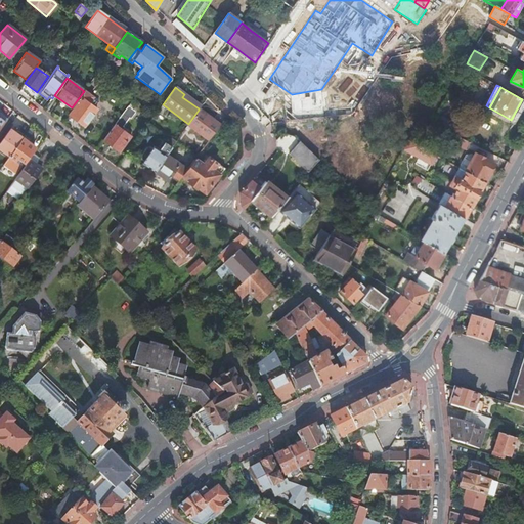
[(281,95),(285,115),(295,115),(324,115),(323,110),(329,110),(326,91),(321,92),(321,89),(292,94),(281,95)]
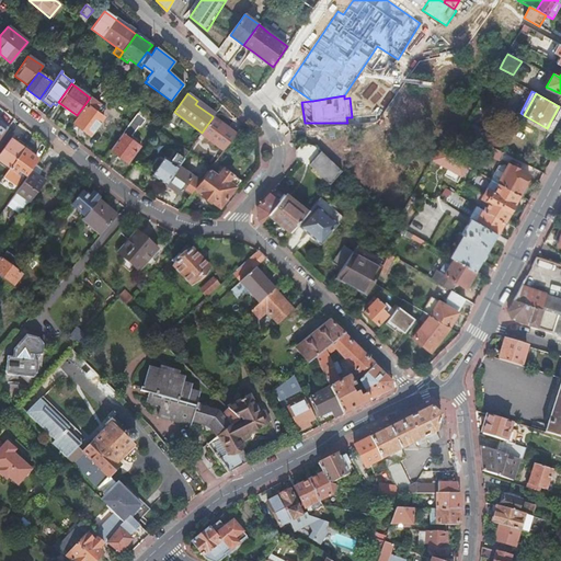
[(90,135),(103,117),(100,115),(104,109),(95,102),(90,98),(77,115),(72,122),(90,135)]
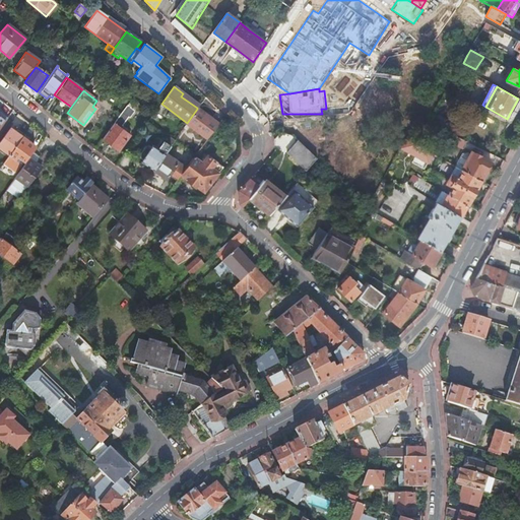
[(132,100),(127,105),(126,107),(134,113),(137,115),(142,108),(132,100)]
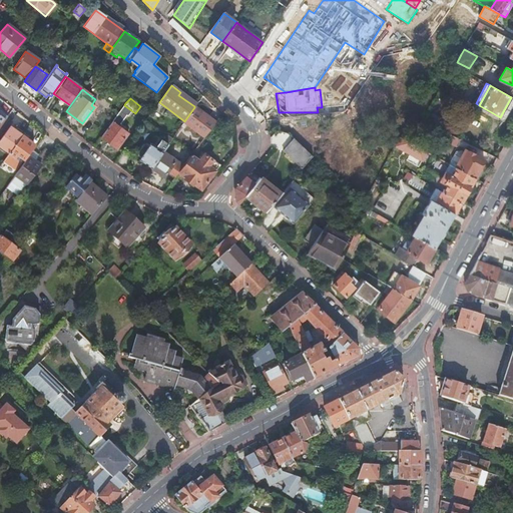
[(112,121),(118,126),(126,116),(127,116),(132,111),(124,105),(112,121)]
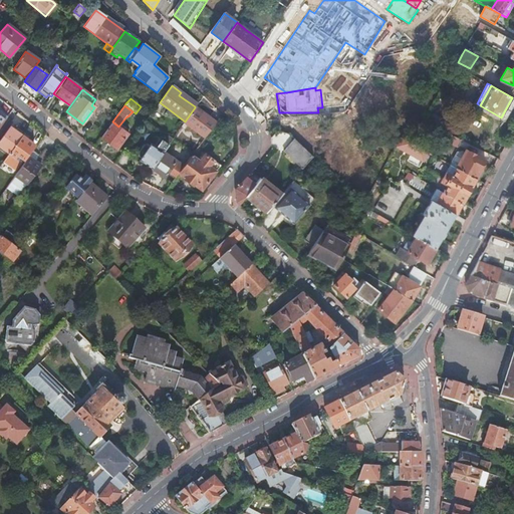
[(195,107),(185,121),(184,122),(204,138),(216,122),(195,107)]
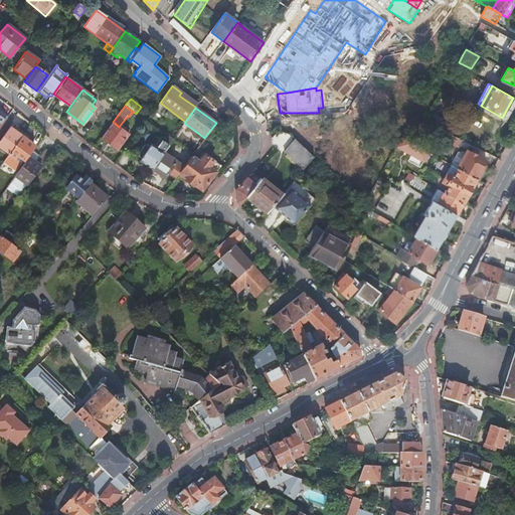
[(113,122),(101,138),(117,150),(129,134),(124,131),(125,128),(123,126),(121,129),(119,127),(113,122)]
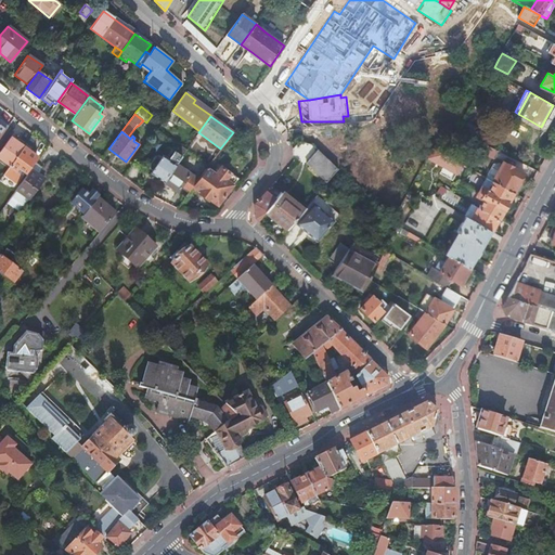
[(0,158),(11,167),(24,147),(12,139),(0,154),(0,158)]
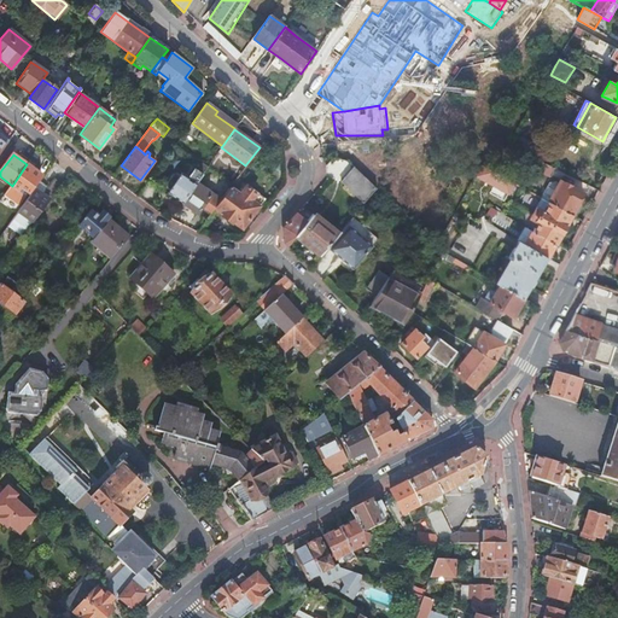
[(494,164),(484,159),(481,167),(489,172),(494,164)]
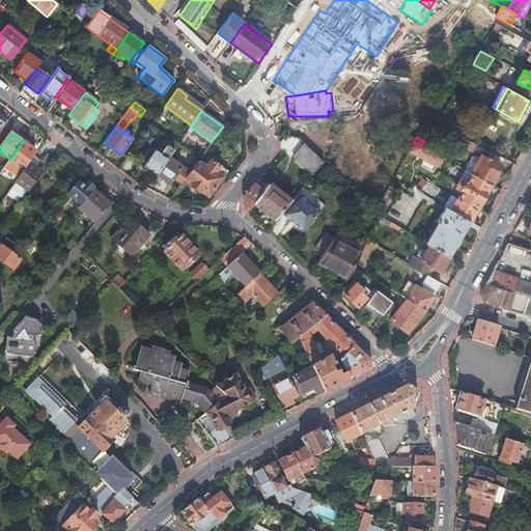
[(476,145),(464,139),(459,146),(473,152),(476,145)]
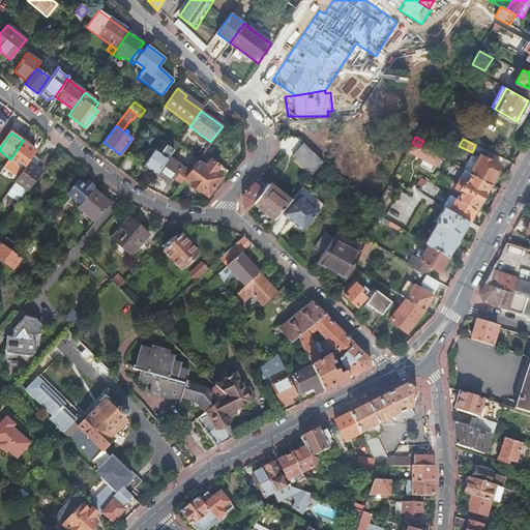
[(10,159),(4,168),(17,176),(25,166),(36,150),(23,141),(10,159)]
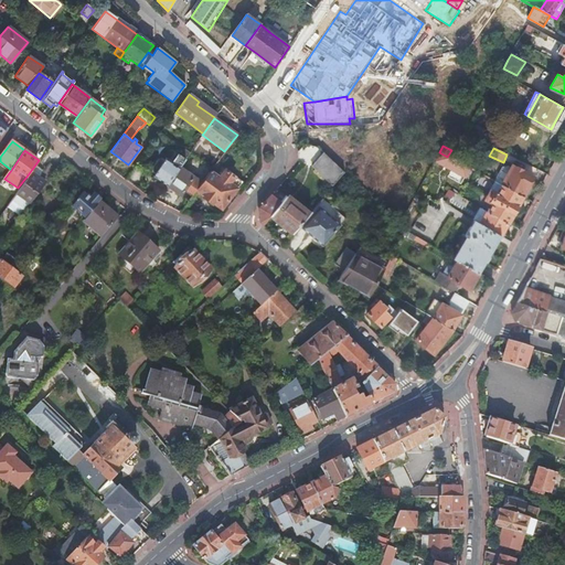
[(189,153),(184,150),(180,157),(184,160),(189,153)]
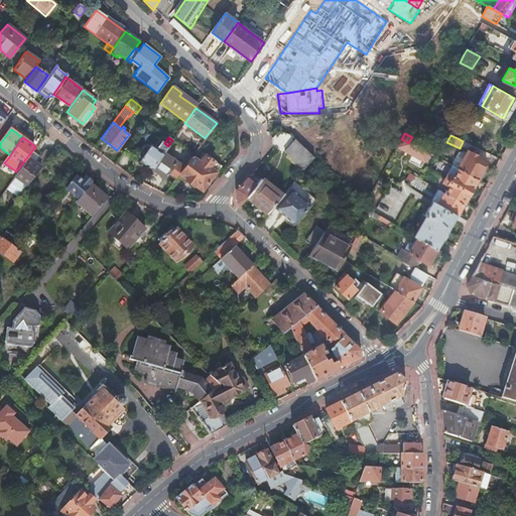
[(314,158),(295,139),(284,151),(304,169),(314,158)]
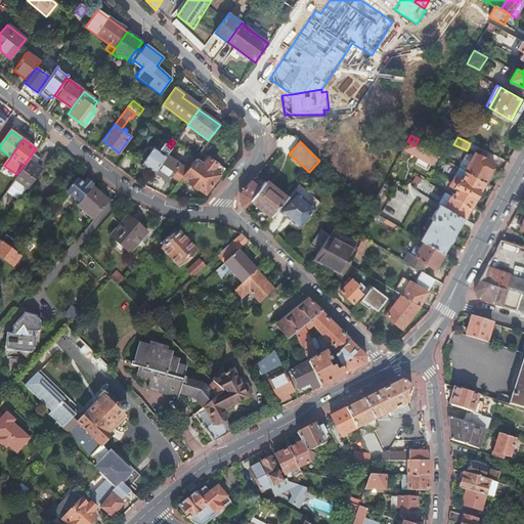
[(415,145),(407,141),(402,149),(430,165),(434,159),(439,162),(440,159),(415,145)]
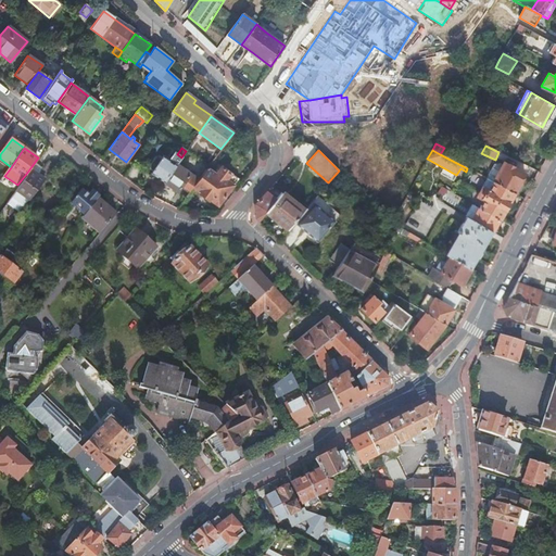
[(181,158),(177,154),(174,152),(171,158),(167,155),(165,158),(163,155),(161,158),(160,156),(155,156),(148,166),(149,169),(152,171),(150,173),(164,182),(177,165),(180,160),(181,158)]
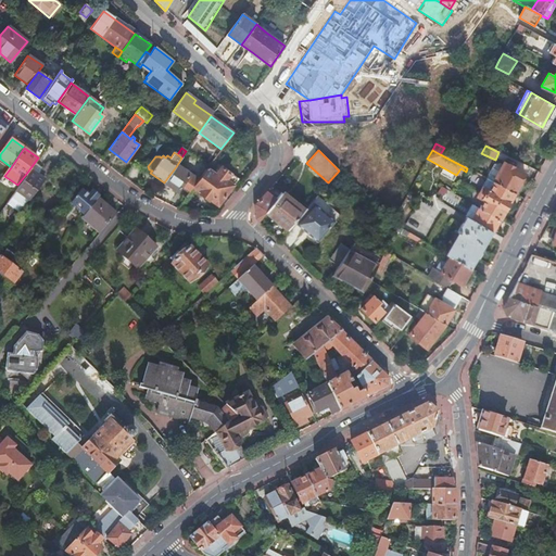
[(17,190),(30,200),(45,180),(55,165),(49,161),(42,171),(40,174),(37,174),(32,169),(17,190)]
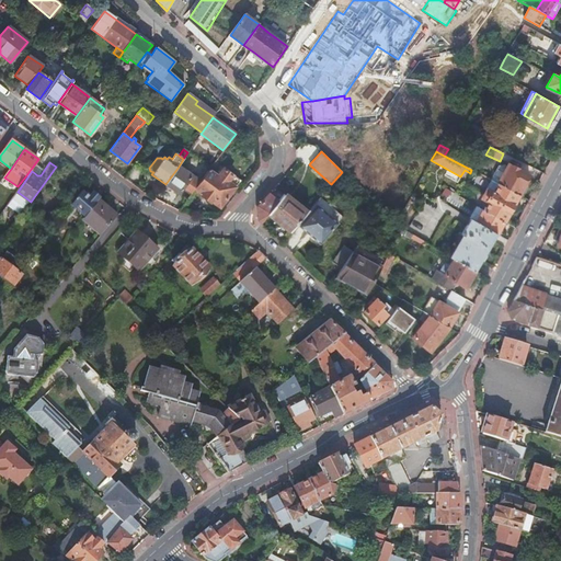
[(518,196),(518,195),(529,175),(508,164),(507,167),(499,182),(495,180),(493,182),(518,196)]
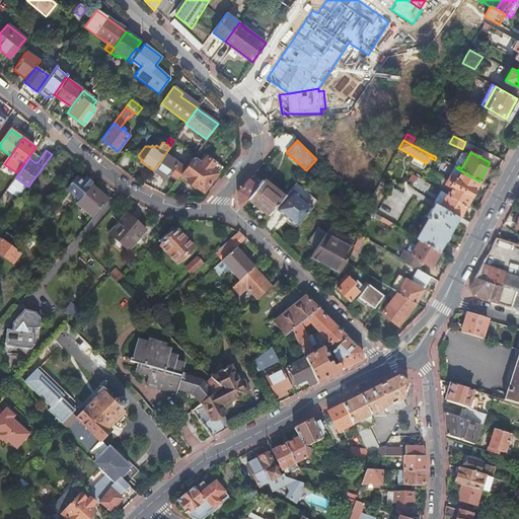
[(465,152),(458,166),(461,168),(469,154),(465,152)]
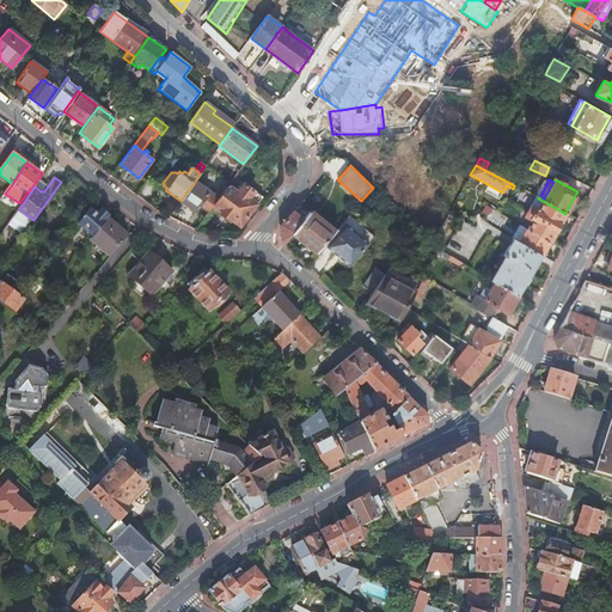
[(195,182),(181,201),(194,212),(197,207),(200,204),(208,210),(212,206),(218,199),(195,182)]
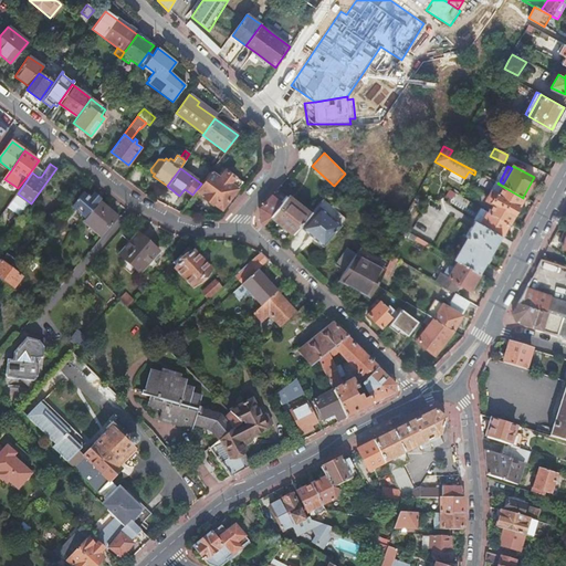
[(219,178),(210,171),(201,184),(196,190),(203,197),(203,198),(211,203),(212,203),(221,209),(242,182),(226,170),(219,178)]
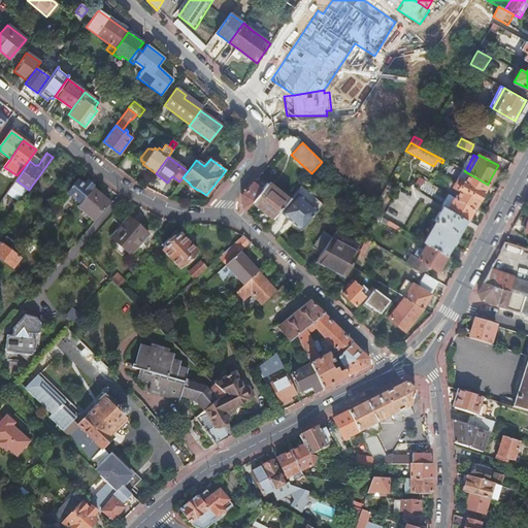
[(464,171),(462,174),(460,173),(452,188),(458,192),(455,198),(473,209),(488,185),(464,171)]
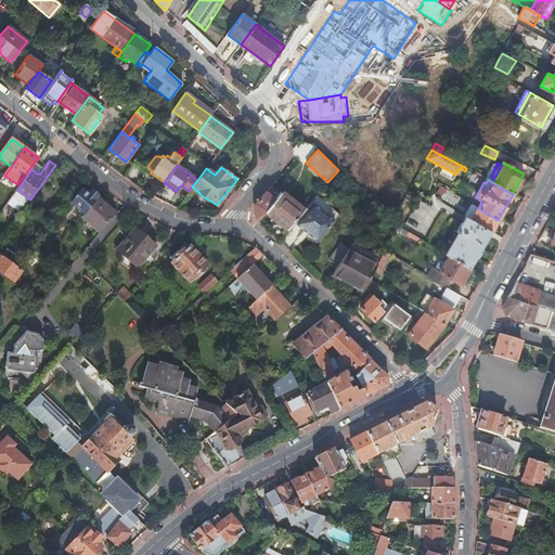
[(21,213),(30,199),(17,190),(8,203),(21,213)]
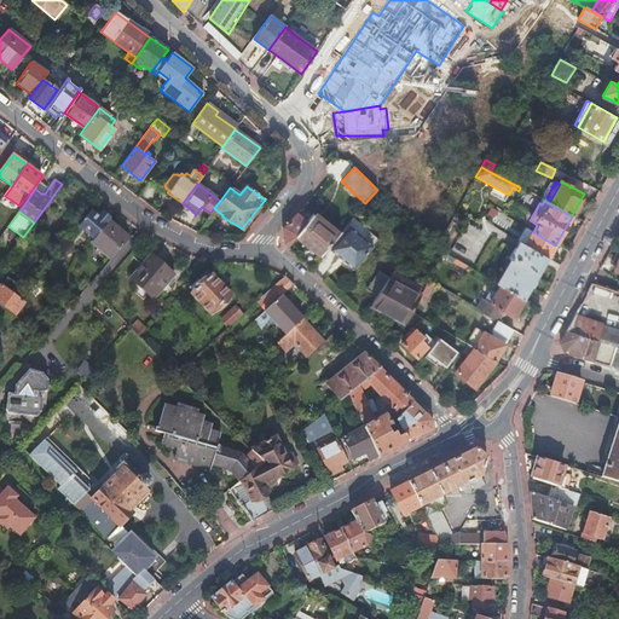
[(94,239),(110,221),(111,220),(103,213),(98,218),(91,212),(79,227),(94,239)]
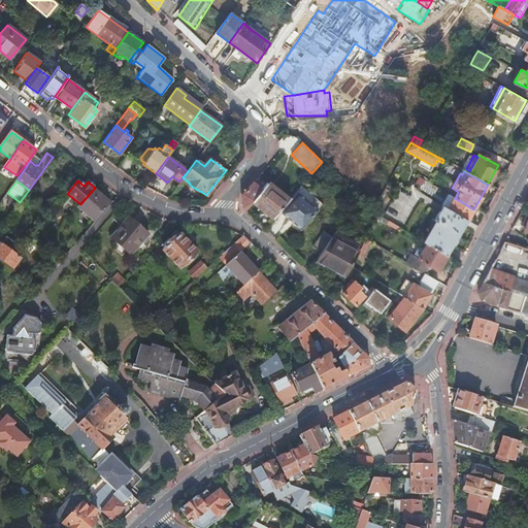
[(263,190),(253,183),(242,195),(242,207),(246,210),(253,203),(263,190)]
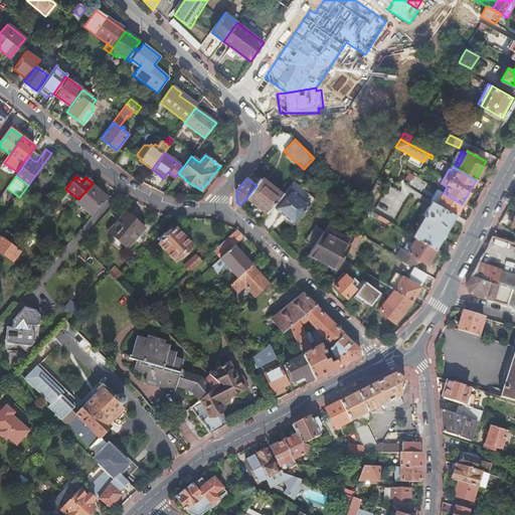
[(282,195),(261,179),(256,185),(246,198),(266,213),(273,206),(282,195)]
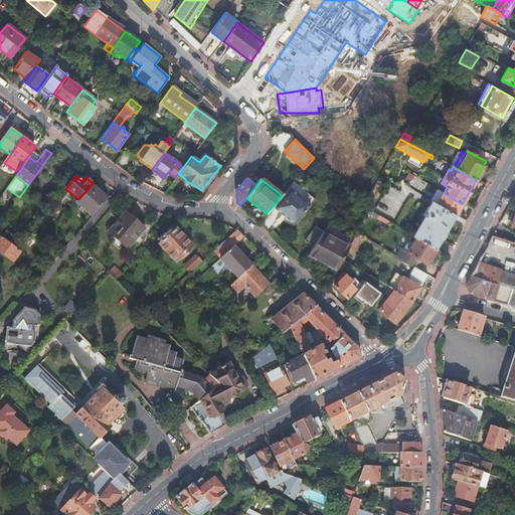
[(94,217),(109,199),(92,184),(78,199),(76,202),(94,216),(94,217)]
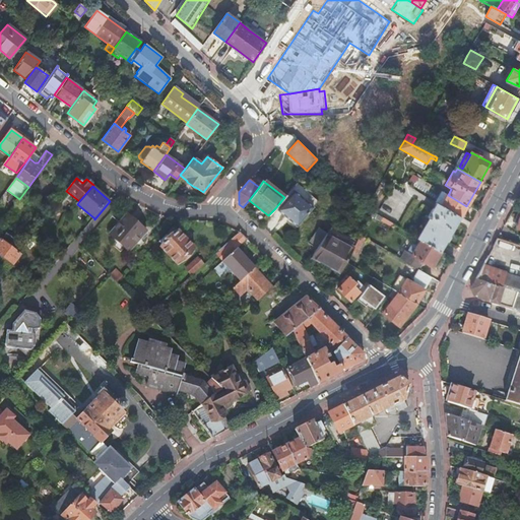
[(314,207),(291,189),(284,197),(275,208),(298,226),(314,207)]
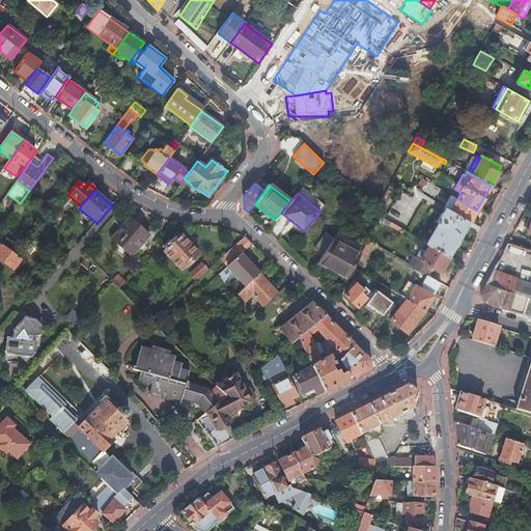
[(476,211),(457,199),(450,212),(470,223),(476,211)]
